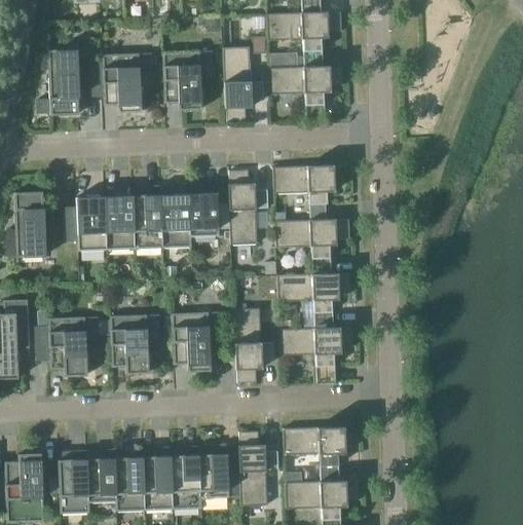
[(268,13),(269,40),(304,39),(305,51),(323,50),(323,38),(330,38),(330,32),(343,31),(342,12),(329,13),(329,11),(268,13)]
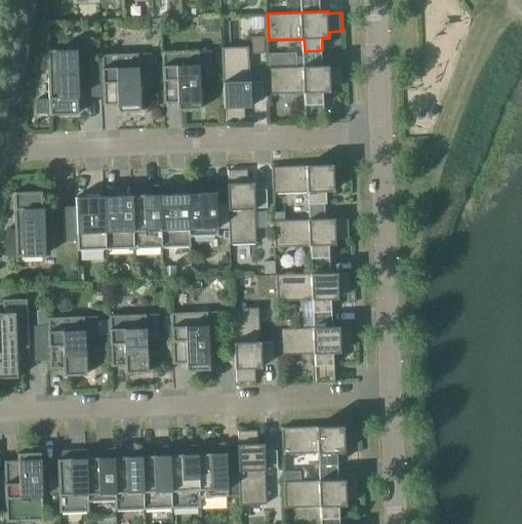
[(267,53),(266,37),(253,37),(253,54),(267,53)]
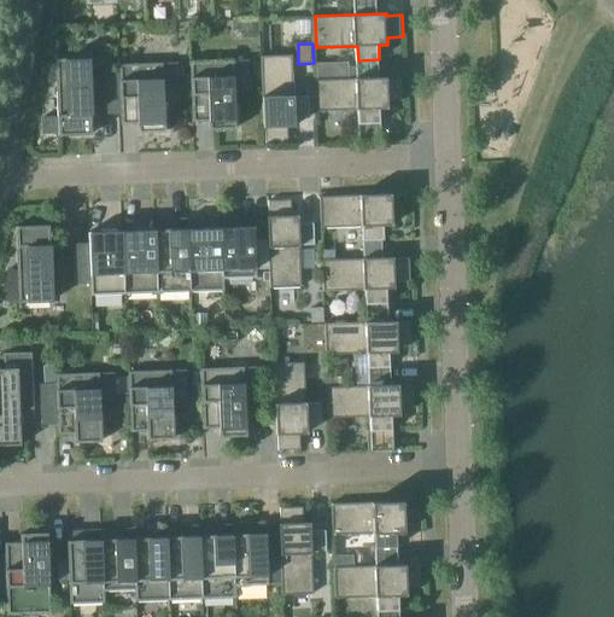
[(294,54),(269,56),(263,56),(263,62),(264,73),(265,127),(268,127),(269,143),(291,141),(290,126),(297,126),(297,117),(311,117),(311,95),(297,97),(294,54)]
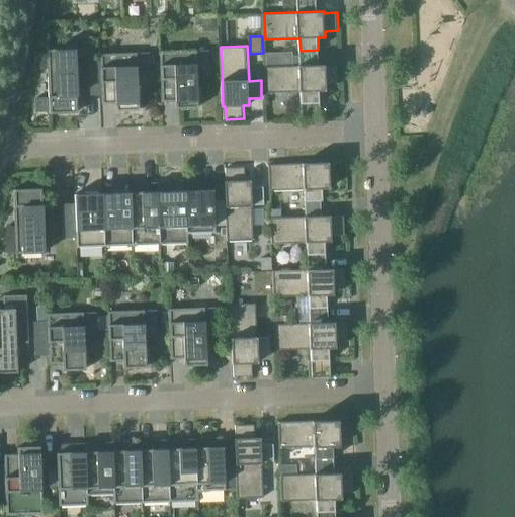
[(77,49),(49,50),(51,97),(38,98),(39,112),(51,111),(52,113),(79,112),(77,49)]
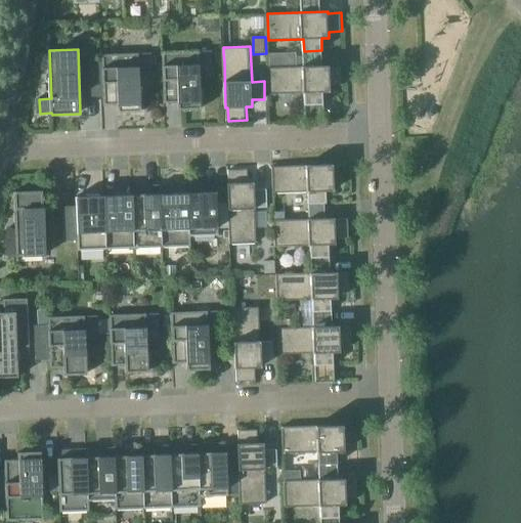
[(164,52),(165,103),(179,102),(179,110),(203,109),(201,74),(214,73),(213,50),(164,52)]
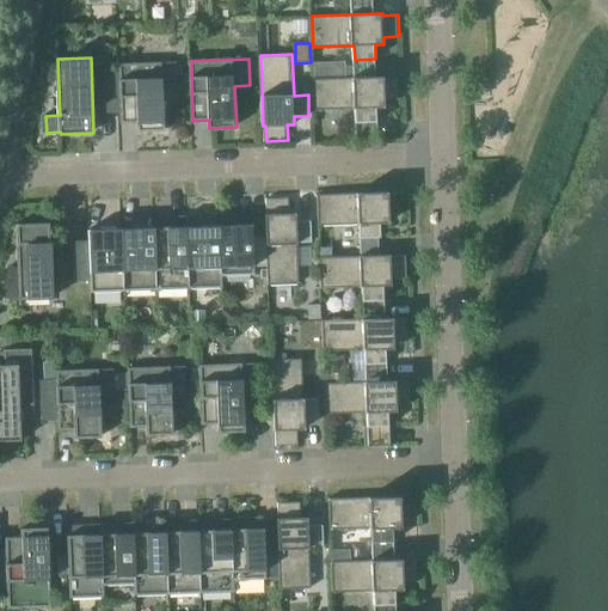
[(121,73),(122,111),(123,123),(139,123),(139,132),(166,130),(165,89),(179,87),(178,61),(121,63),(121,73)]
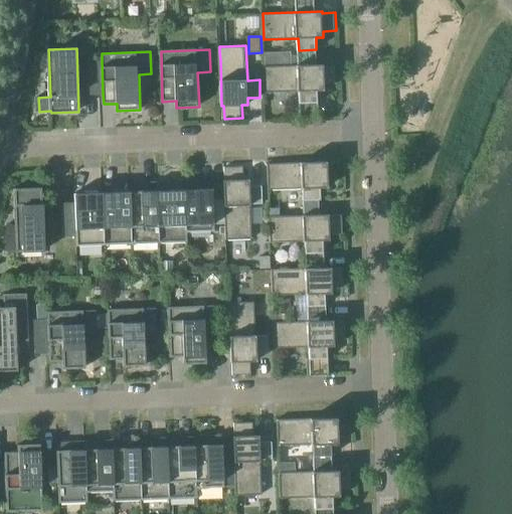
[(103,94),(102,61),(89,61),(90,94),(103,94)]
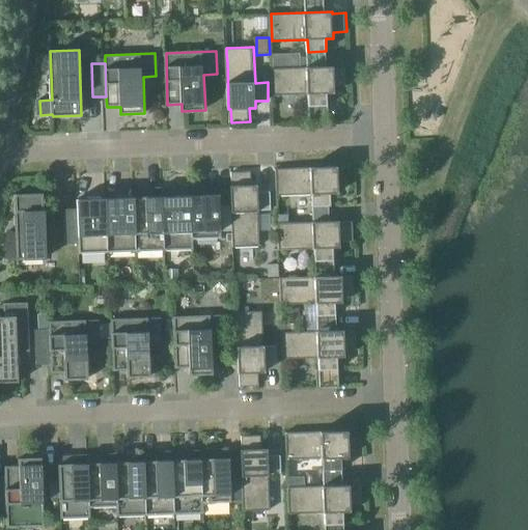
[(273,68),(274,95),(309,94),(310,107),(328,106),(328,93),(335,93),(335,86),(349,86),(348,66),(334,67),(334,66),(273,68)]
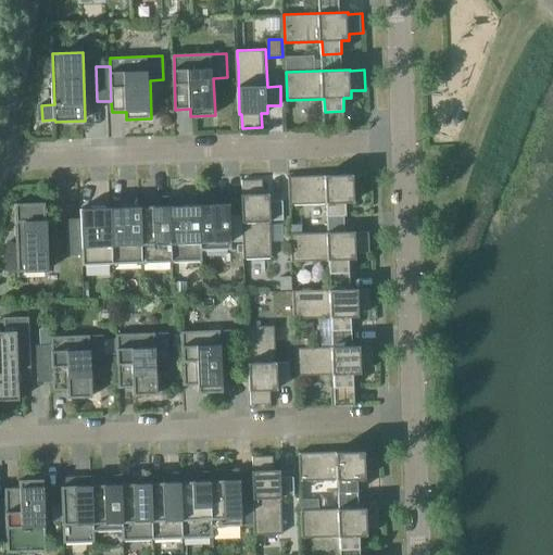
[(290,176),(291,204),(328,203),(329,216),(348,215),(348,202),(355,202),(354,174),(290,176)]
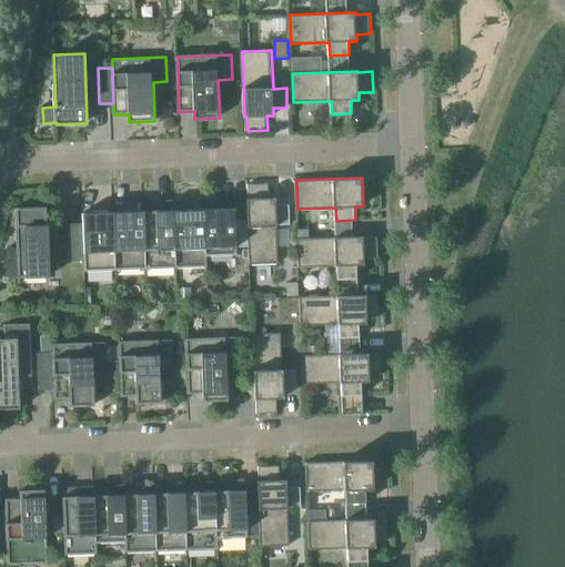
[(250,184),(250,199),(248,199),(249,218),(250,247),(251,264),(279,263),(278,225),(291,224),(290,205),(276,205),(276,198),(270,198),(270,183),(250,184)]
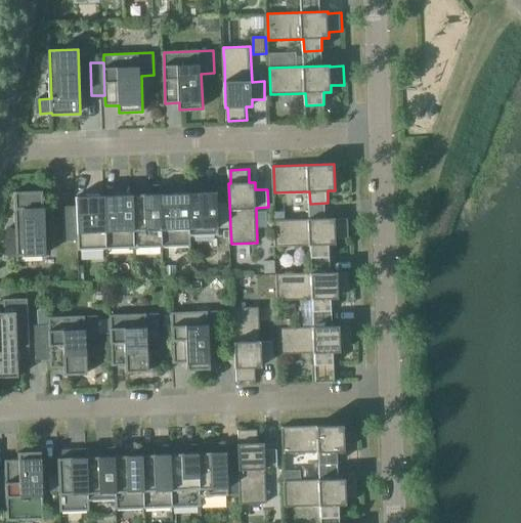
[(189,192),(191,236),(219,235),(219,228),(230,228),(229,201),(218,202),(218,191),(207,191),(207,183),(189,184),(189,192)]
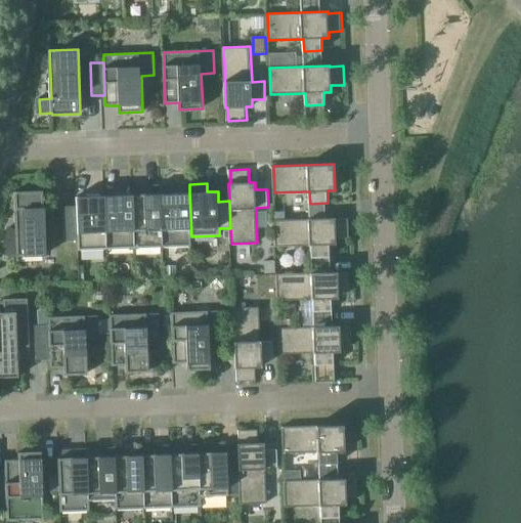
[(161,186),(161,193),(163,247),(191,246),(191,236),(189,192),(173,193),(173,185),(161,186)]
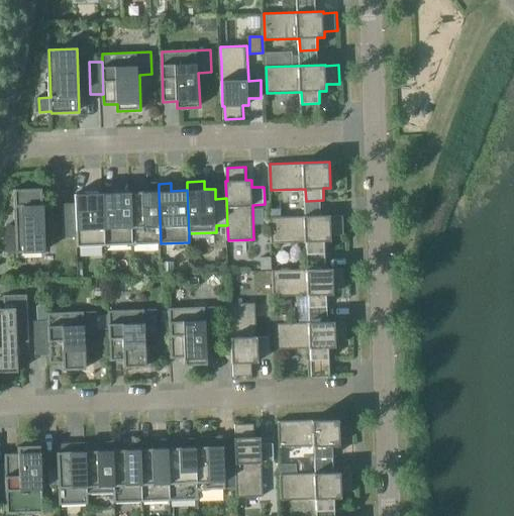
[(130,185),(131,192),(133,244),(161,243),(159,191),(143,192),(143,184),(130,185)]
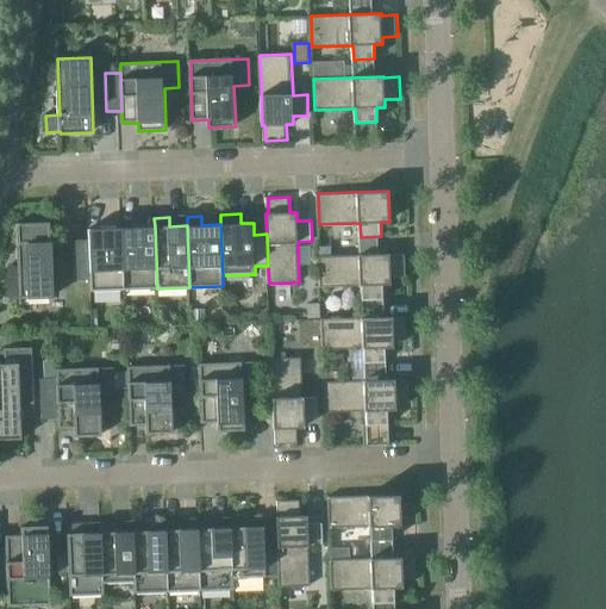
[(11,266),(5,294),(20,298),(54,297),(50,222),(18,223),(20,267),(11,266)]
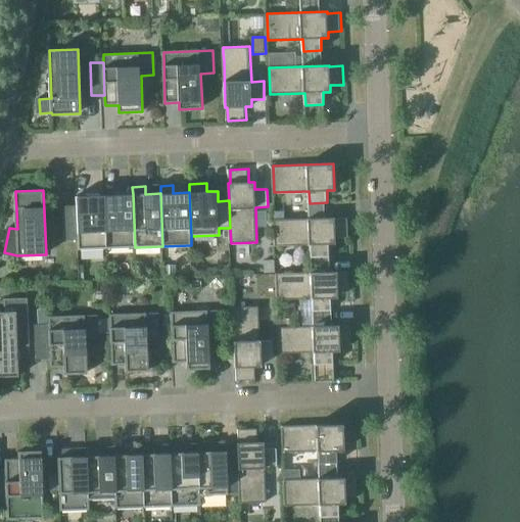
[(133,194),(104,195),(106,248),(135,247),(133,194)]
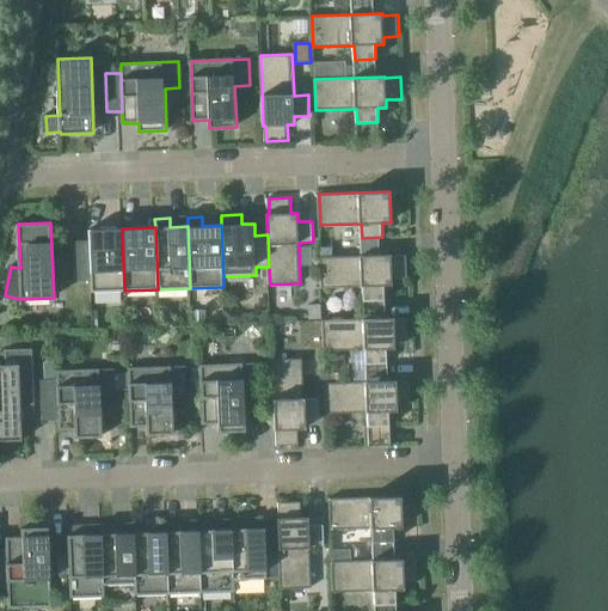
[(124,291),(122,228),(90,230),(91,243),(92,280),(92,293),(124,291)]
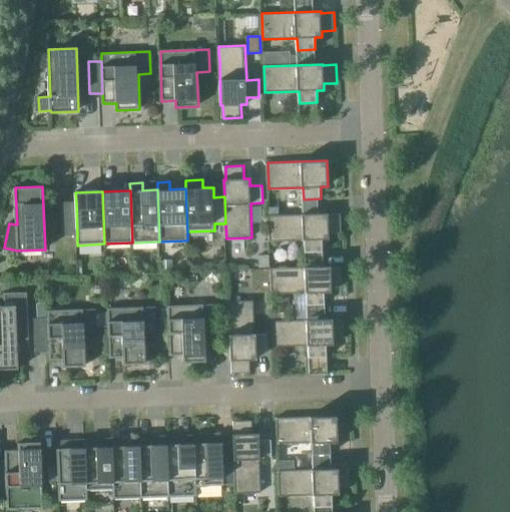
[(77,234),(76,203),(62,203),(63,235),(77,234)]
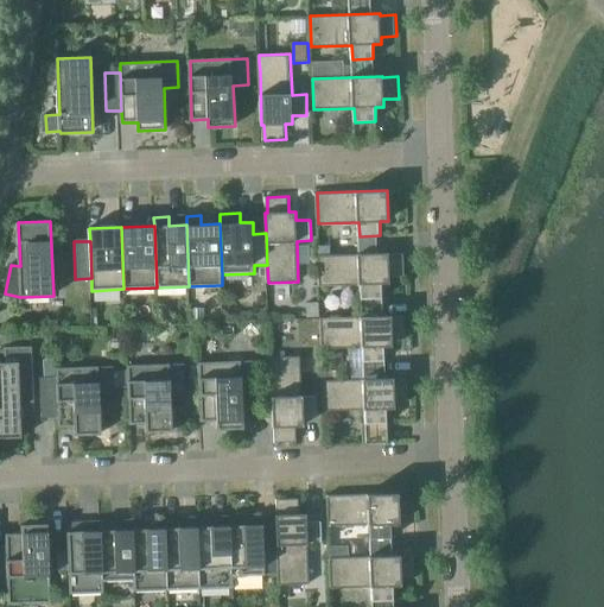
[(319,255),(320,286),(361,285),(362,299),(382,298),(382,284),(390,284),(390,276),(406,276),(405,254),(389,254),(389,253),(319,255)]
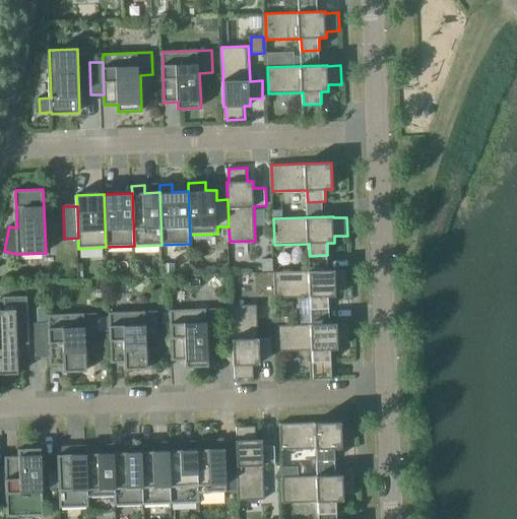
[(273,270),(273,254),(263,254),(263,270),(273,270)]
